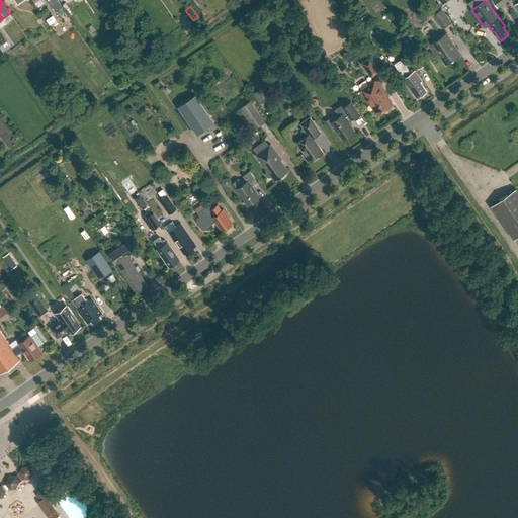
[(443,29),(451,23),(443,10),(434,15),(443,29)]
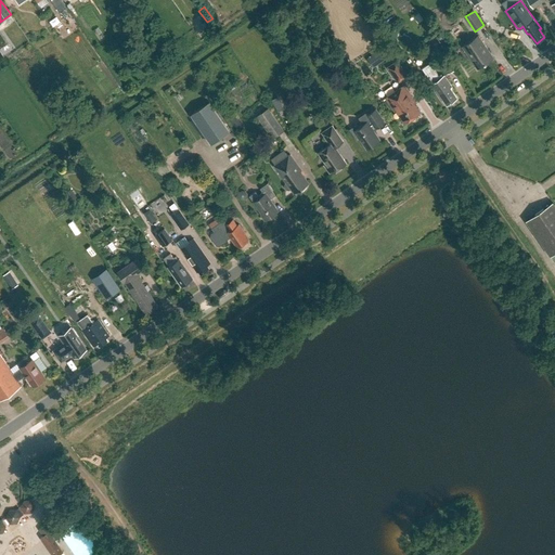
[(479,37),(464,48),(478,69),(494,60),(479,37)]
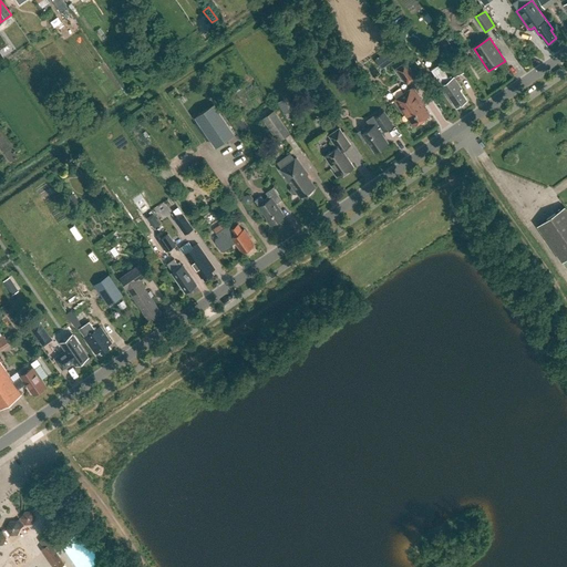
[(399,42),(391,48),(398,58),(405,52),(399,42)]
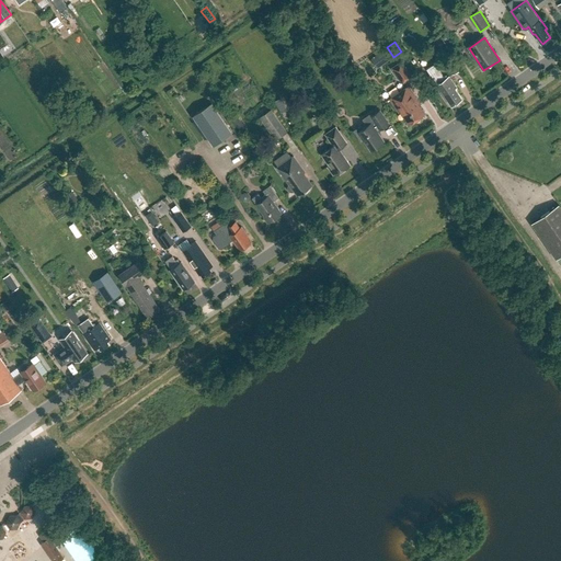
[(455,57),(448,60),(453,72),(460,70),(455,57)]
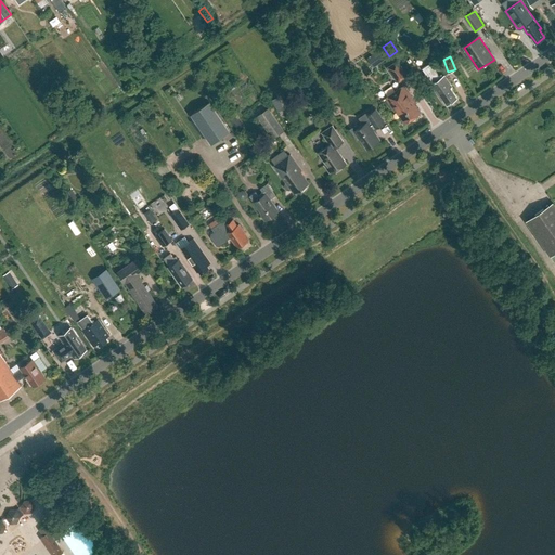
[(387,67),(397,81),(407,75),(397,61),(387,67)]
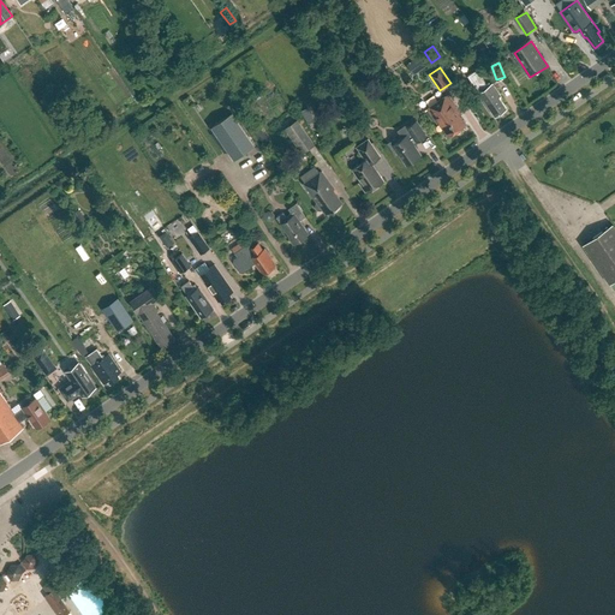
[(479,93),(495,115),(506,107),(499,96),(501,95),(493,84),(488,87),(476,71),(469,76),(479,93)]
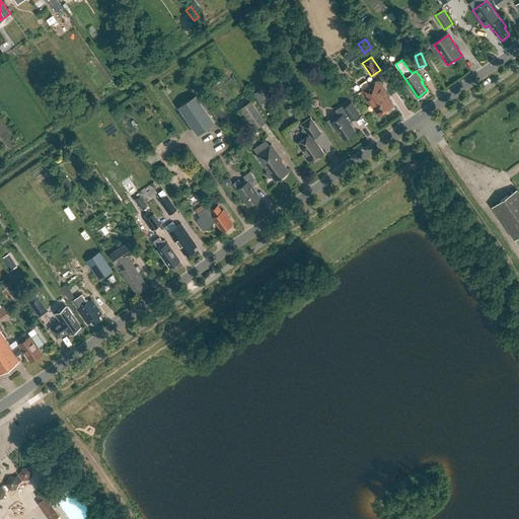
[(272,76),(273,86),(284,85),(282,74),(272,76)]
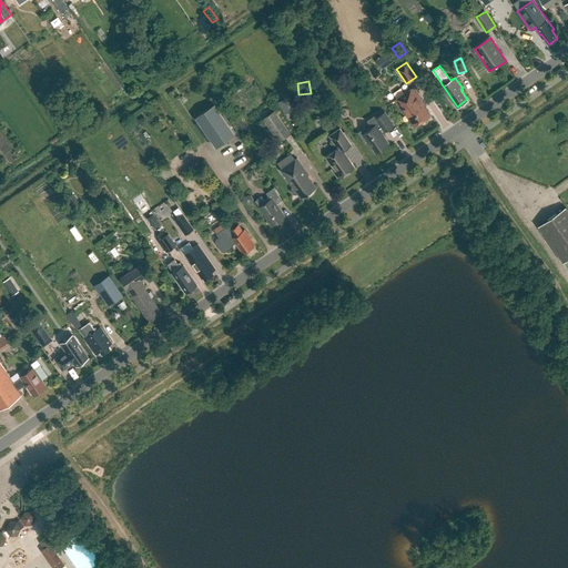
[(394,100),(404,113),(406,112),(415,124),(429,114),(421,102),(423,101),(413,87),(394,100)]
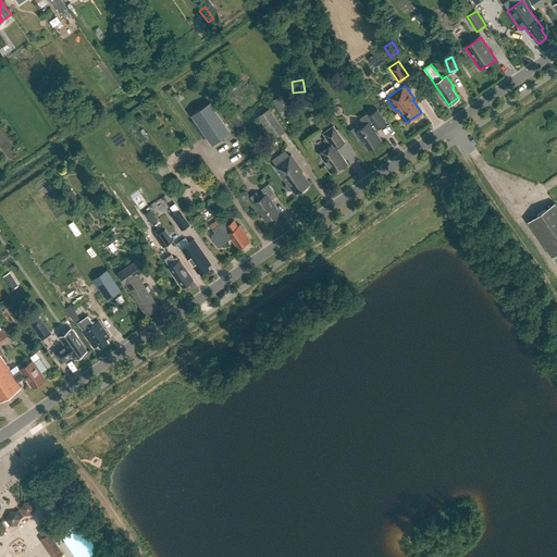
[(192,115),(212,145),(231,132),(210,102),(192,115)]
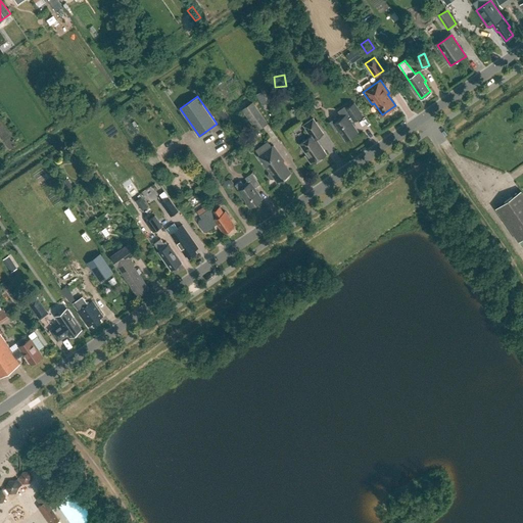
[(242,109),(256,130),(267,123),(252,102),(242,109)]
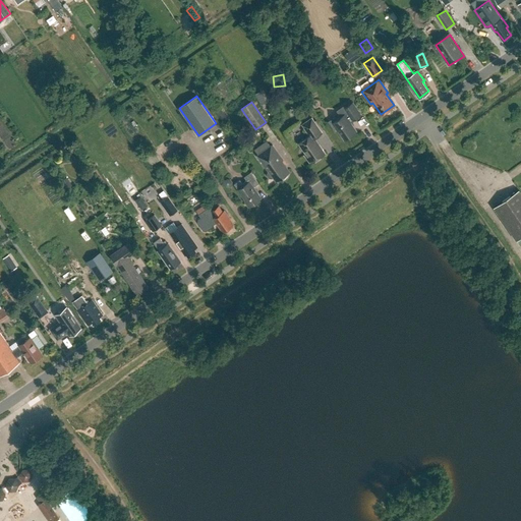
[(336,119),(335,117),(328,121),(335,132),(338,130),(344,139),(357,131),(350,122),(361,114),(352,102),(344,107),(347,112),(336,119)]
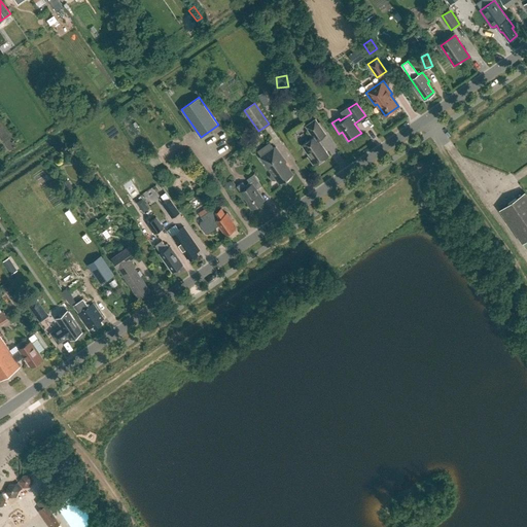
[(222,117),(229,124),(233,117),(226,112),(222,117)]
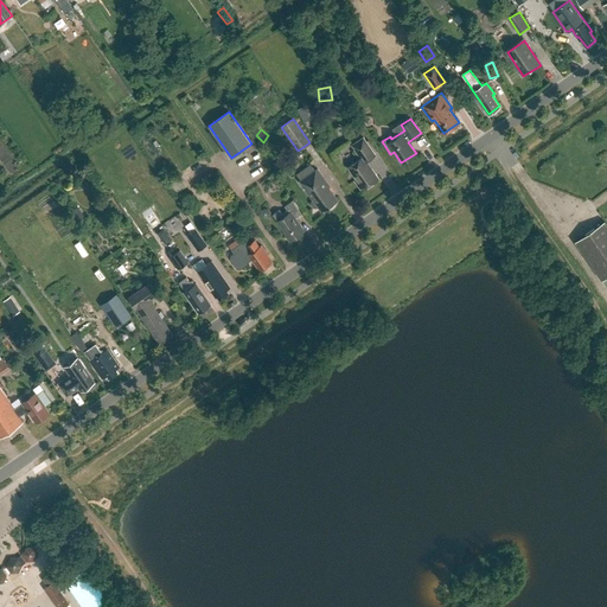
[(356,179),(355,180),(362,190),(378,178),(366,160),(375,154),(363,136),(352,145),(360,158),(347,166),(356,179)]
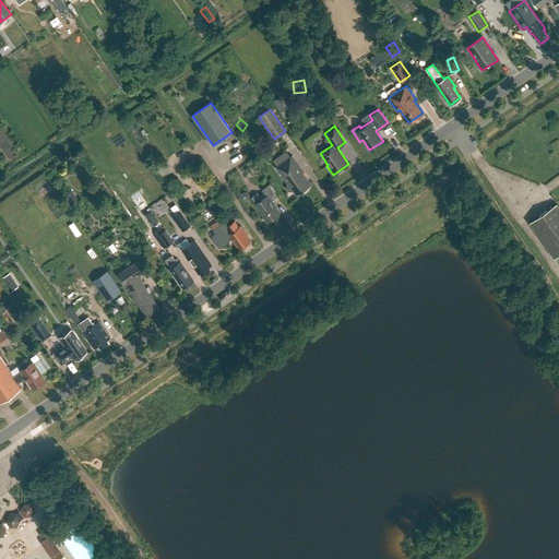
[(173,153),(155,166),(163,176),(180,163),(173,153)]
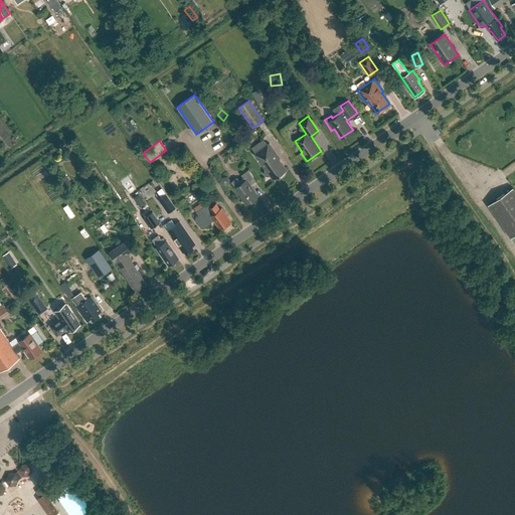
[(275,178),(277,178),(279,178),(281,177),(283,176),(284,174),(285,171),(285,169),(285,167),(284,165),(279,159),(280,158),(269,143),(254,154),(266,169),(265,171),(264,173),(265,175),(267,176),(269,176),(271,176),(272,174),(275,178)]
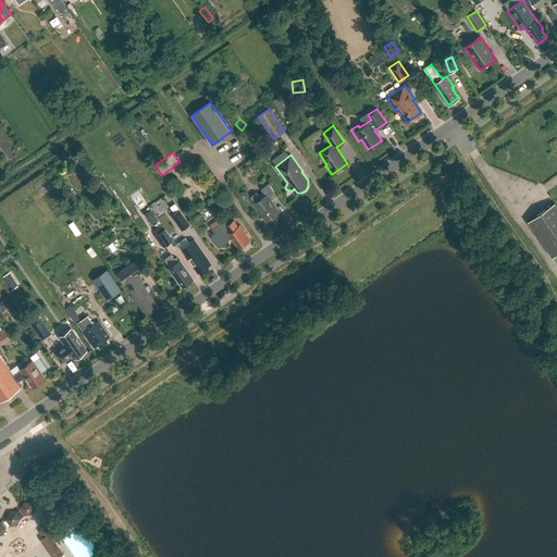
[(255,202),(254,203),(262,215),(261,215),(265,222),(280,212),(271,199),(275,196),(268,185),(250,197),(255,202)]
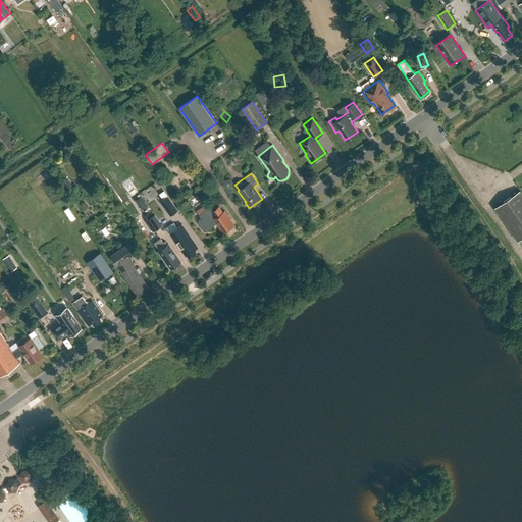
[(494,207),(517,241),(521,247),(521,193),(519,190),(494,207)]
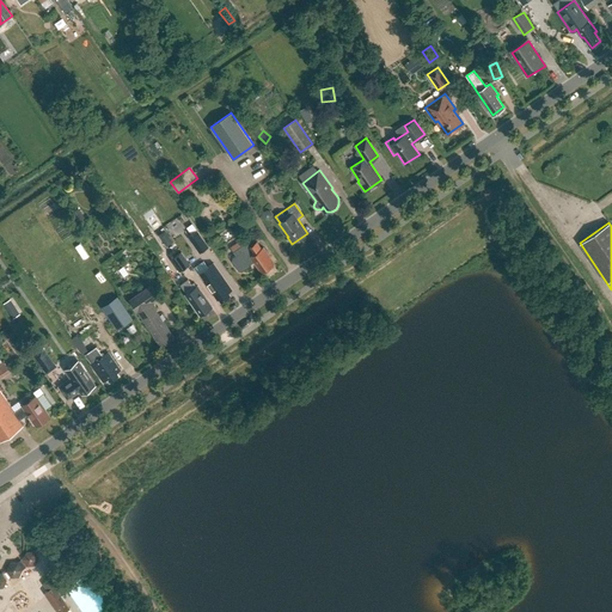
[(188,234),(200,250),(209,243),(199,227),(188,234)]
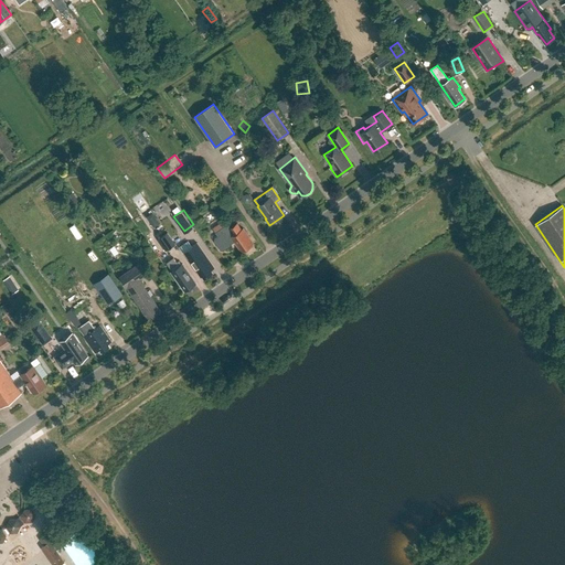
[(234,241),(237,245),(238,245),(243,252),(253,245),(248,238),(249,238),(243,228),(242,230),(237,223),(231,227),(228,224),(215,233),(217,236),(215,238),(214,242),(221,249),(223,251),(226,248),(231,245),(231,243),(234,241)]
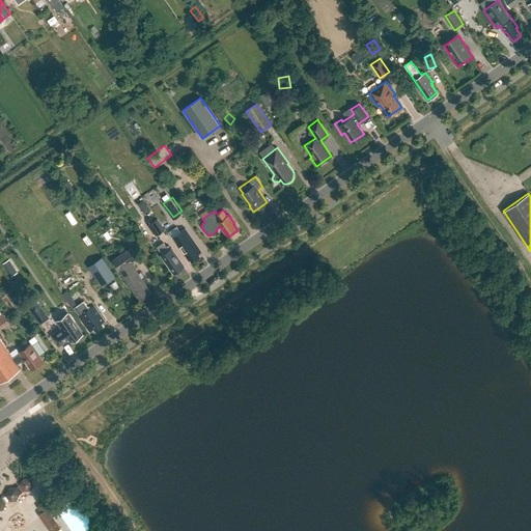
[(148,225),(156,235),(164,229),(157,219),(148,225)]
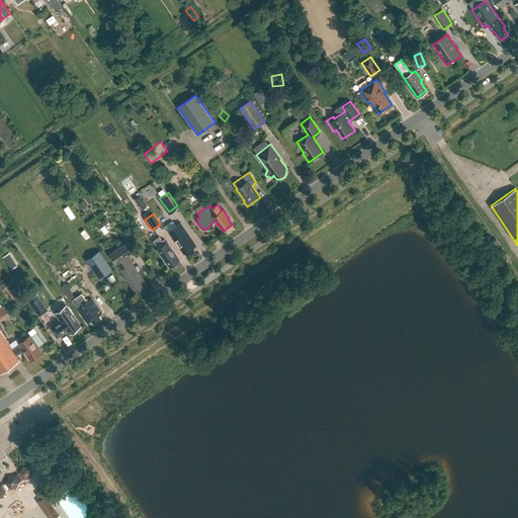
[(184,254),(185,253),(187,255),(195,250),(193,247),(196,245),(181,223),(169,231),(184,254)]
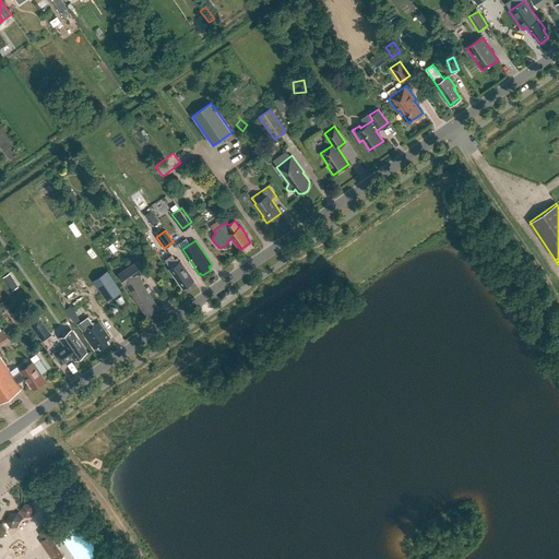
[(170,269),(169,269),(182,288),(193,281),(180,261),(179,262),(177,258),(175,260),(171,256),(165,260),(170,269)]
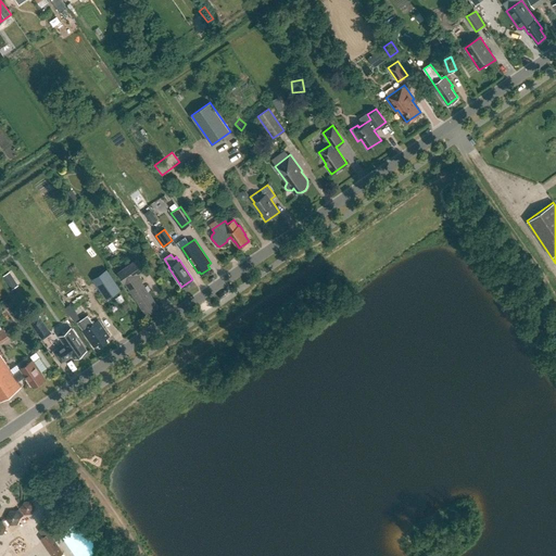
[(131,292),(147,315),(159,306),(144,285),(141,287),(138,282),(139,281),(135,276),(144,269),(137,258),(118,272),(133,292),(131,292)]
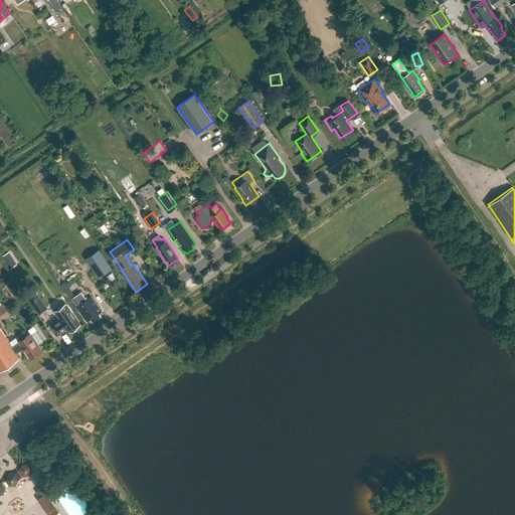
[(101,249),(87,259),(99,277),(113,269),(101,249)]
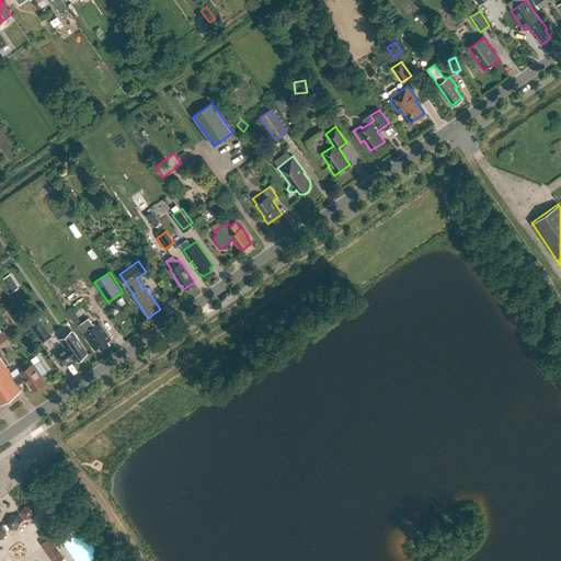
[(72,307),(66,310),(76,325),(82,321),(72,307)]
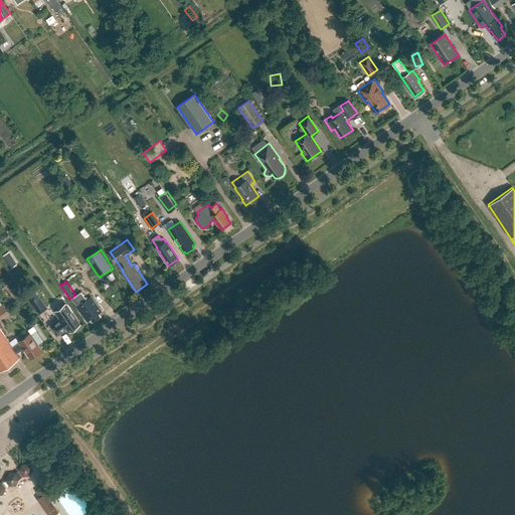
[(28,297),(39,314),(47,308),(36,291),(28,297)]
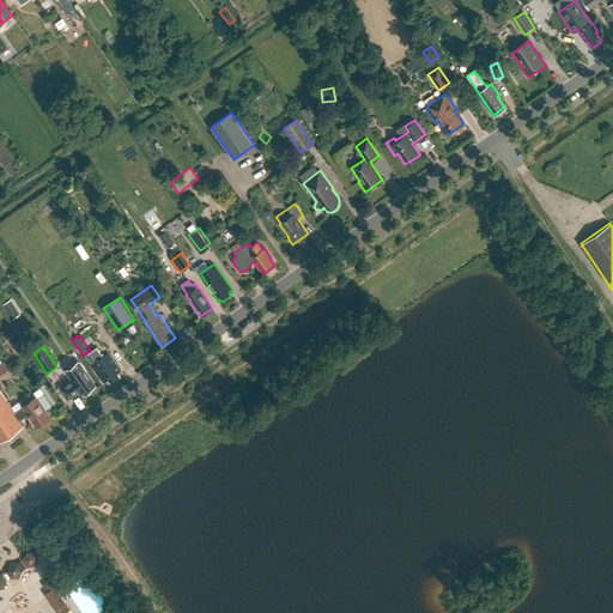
[(97,347),(85,356),(91,364),(91,365),(103,383),(108,380),(110,382),(120,376),(117,372),(121,370),(109,353),(103,357),(97,347)]
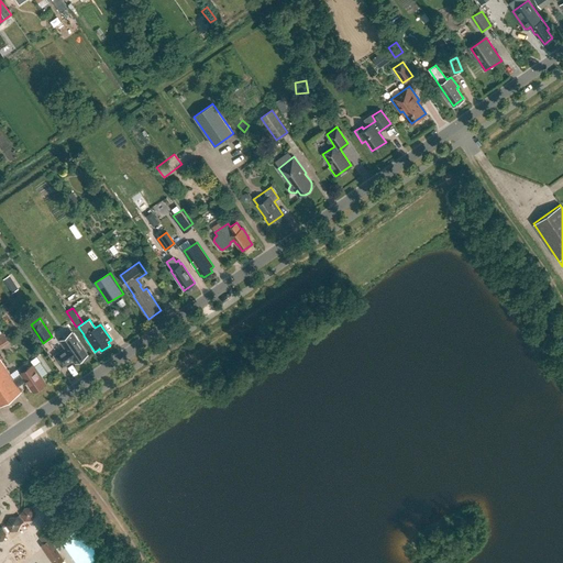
[(61,340),(66,348),(55,355),(63,366),(74,359),(76,362),(81,359),(83,361),(88,356),(87,354),(88,354),(73,331),(61,340)]
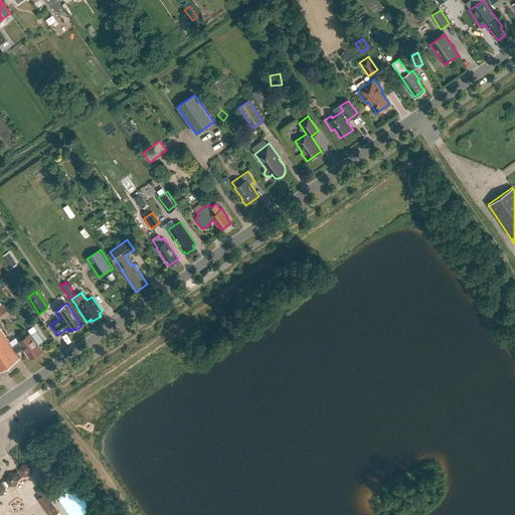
[(0,371),(20,358),(17,353),(23,349),(30,359),(42,350),(38,345),(43,341),(43,339),(37,331),(31,335),(30,333),(18,341),(18,342),(12,346),(0,328),(0,371)]
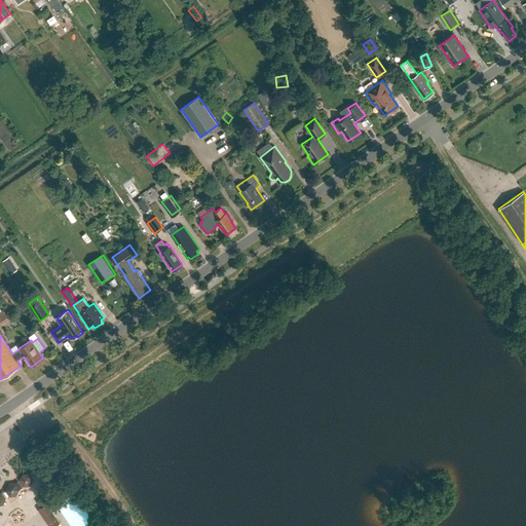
[(50,455),(47,461),(53,463),(57,458),(50,455)]
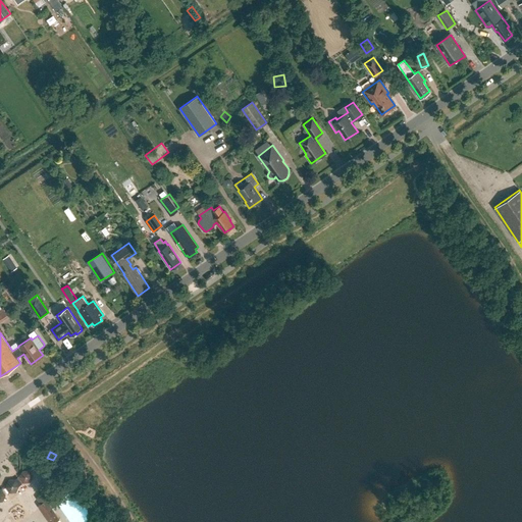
[(56,462),(59,468),(65,464),(61,458),(56,462)]
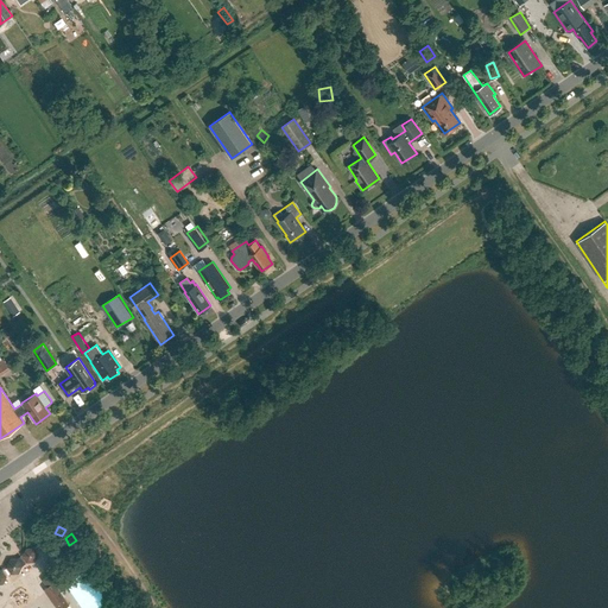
[(38,545),(43,551),(51,550),(55,543),(50,536),(42,537),(38,545)]
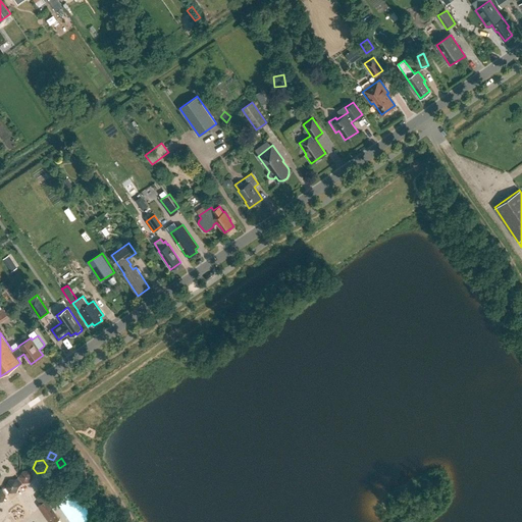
[(48,475),(52,480),(59,480),(62,473),(58,467),(51,468),(48,475)]
